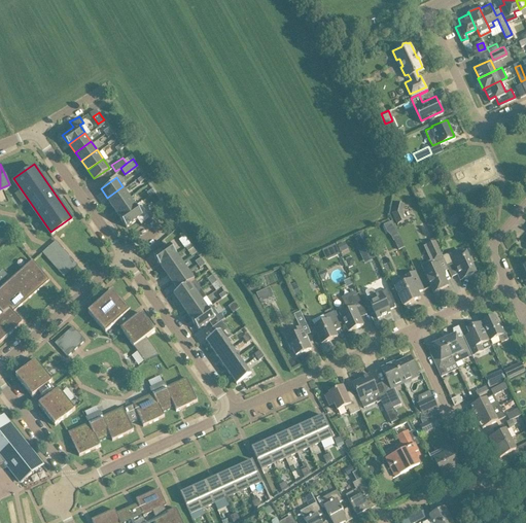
[(123,186),(107,198),(113,206),(129,195),(123,186)]
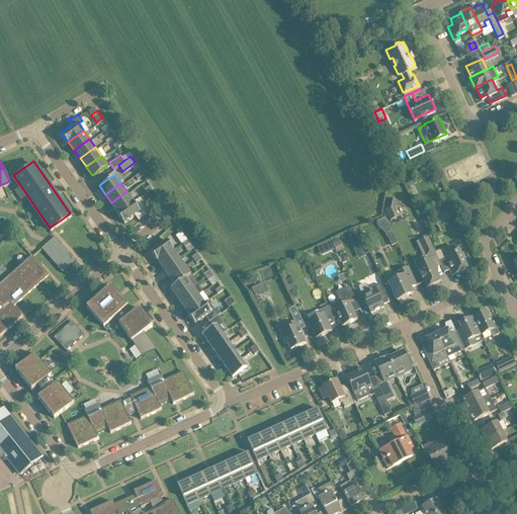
[(126,191),(111,202),(116,210),(117,210),(133,200),(132,199),(133,199),(132,197),(131,198),(126,191)]
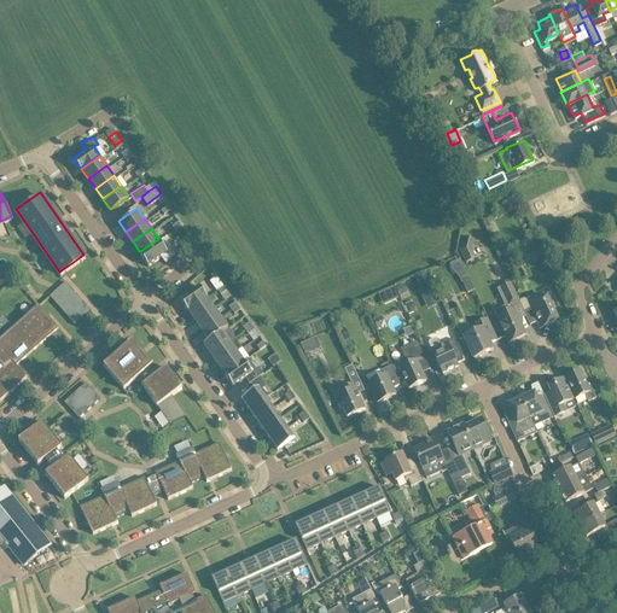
[(470,245),(472,237),(461,233),(458,246),(464,258),(473,254),(470,245)]
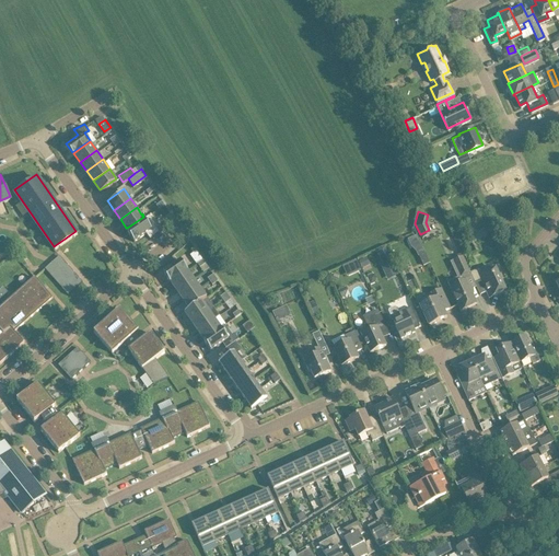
[(144,230),(149,235),(158,228),(154,223),(151,226),(144,217),(126,229),(134,239),(144,230)]
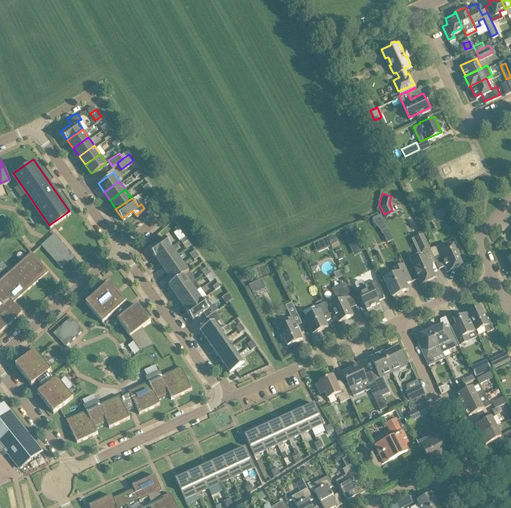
[(414,213),(417,222),(424,219),(420,211),(414,213)]
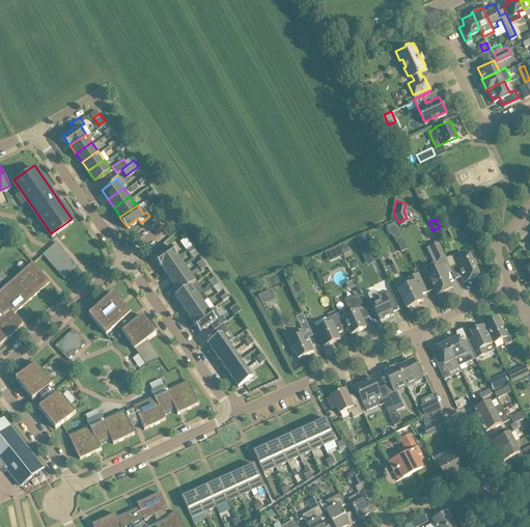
[(186,247),(187,247),(192,243),(187,237),(182,241),(186,247)]
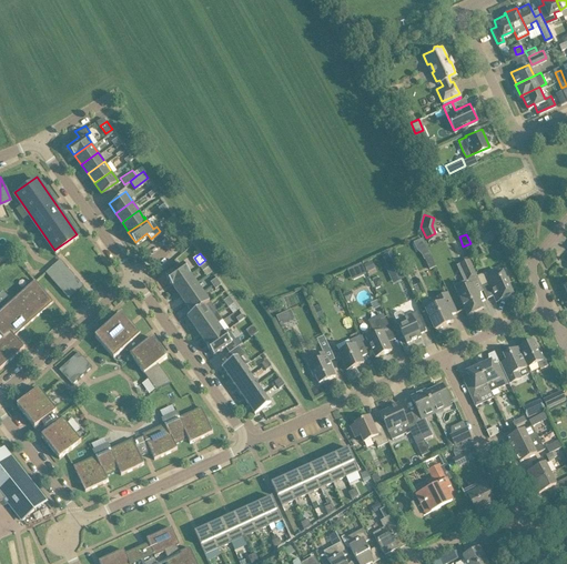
[(424,257),(428,267),(435,263),(431,253),(424,257)]
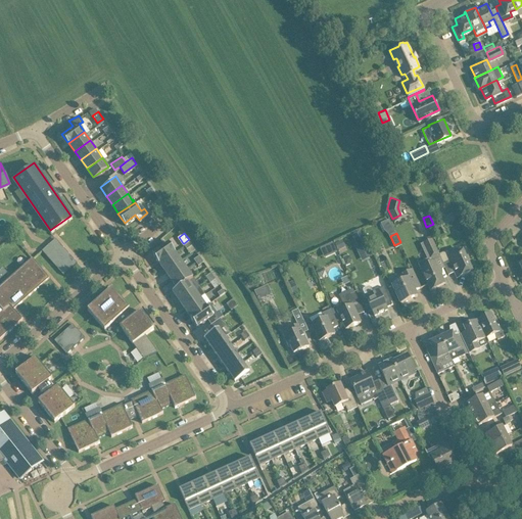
[(421,238),(429,255),(437,251),(431,236),(430,237),(429,234),(421,238)]
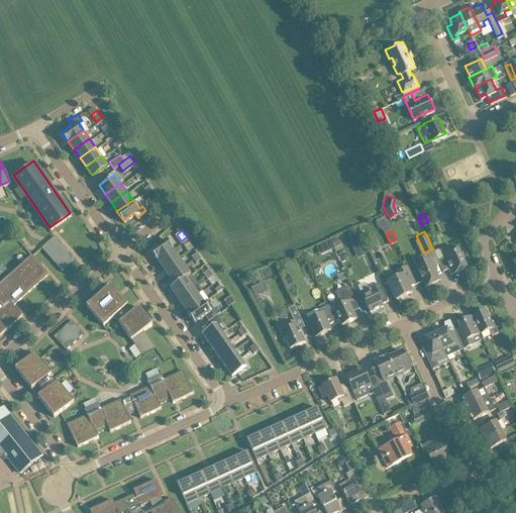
[(54,233),(40,244),(57,263),(62,269),(69,263),(75,258),(54,233)]
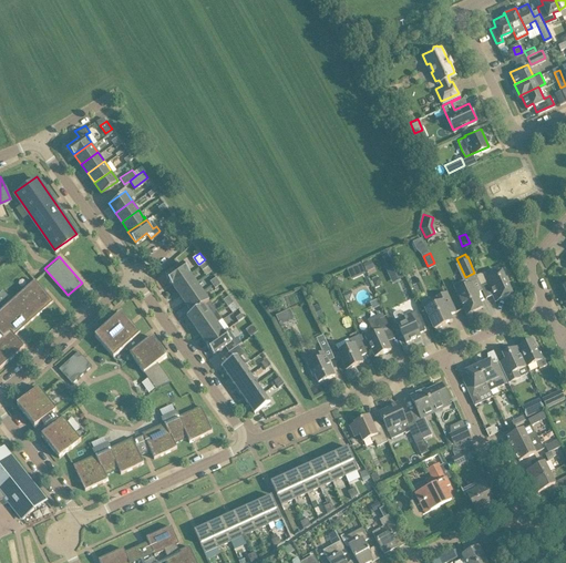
[(369,257),(362,260),(366,267),(372,264),(369,257)]
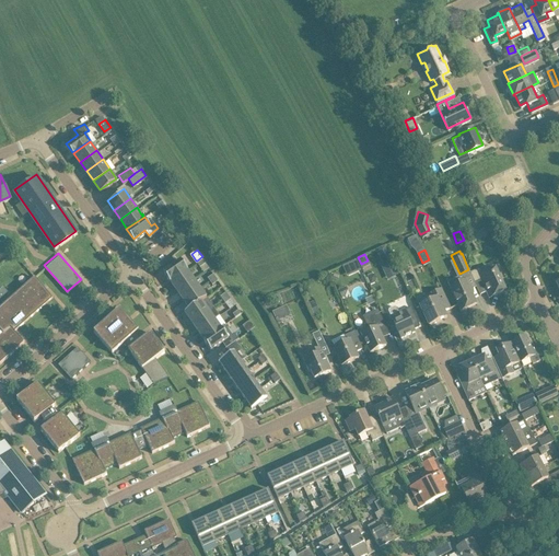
[(344,262),(348,271),(361,266),(357,255),(344,262)]
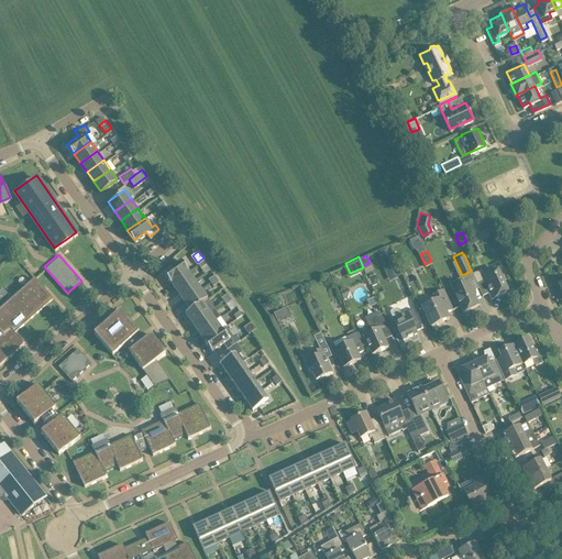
[(180,258),(163,271),(169,281),(171,281),(187,269),(188,269),(187,267),(180,258)]
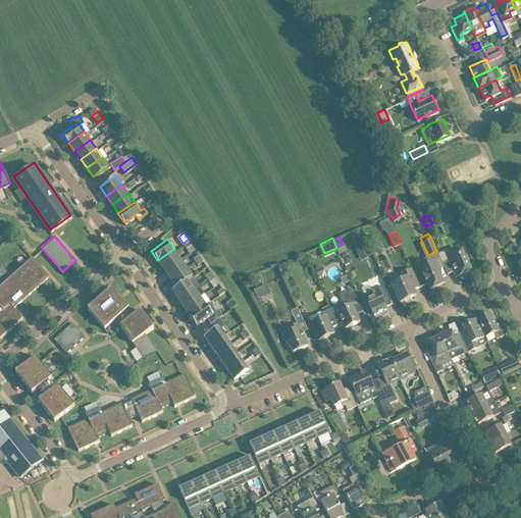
[(358,246),(362,255),(368,252),(365,243),(358,246)]
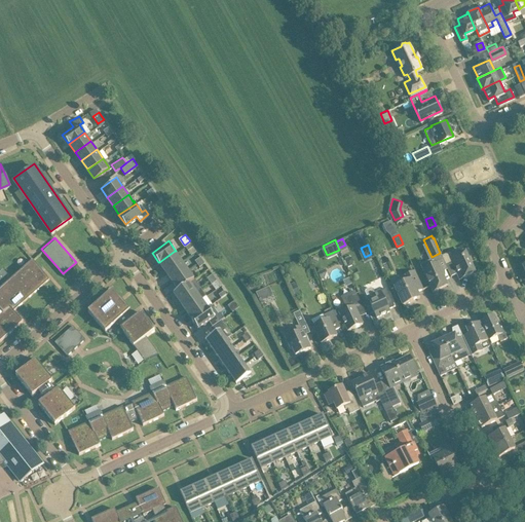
[(440,253),(450,273),(458,270),(460,275),(472,270),(473,267),(464,249),(452,255),(449,249),(440,253)]
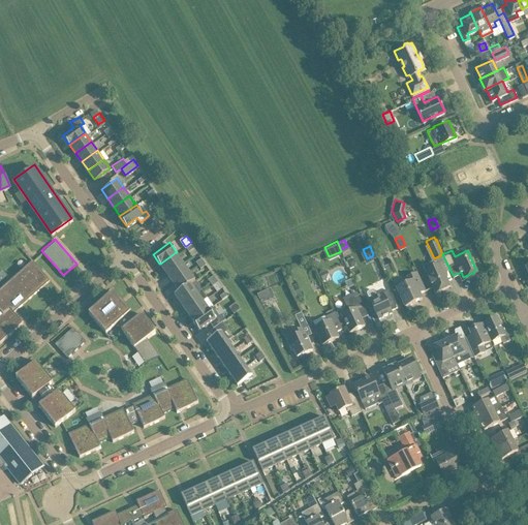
[(176,252),(160,264),(166,272),(182,260),(176,252)]
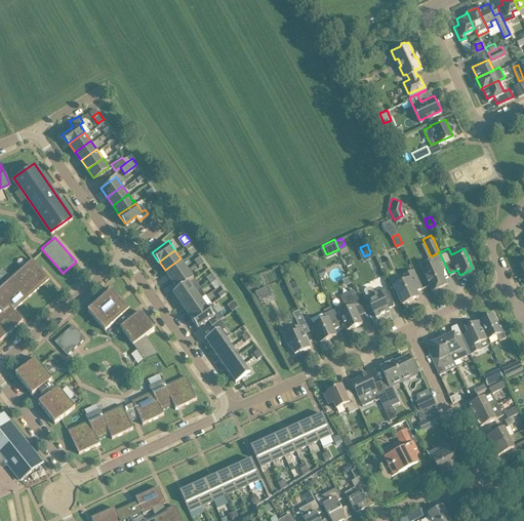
[(0,336),(22,318),(12,308),(48,276),(32,256),(0,284),(0,336)]
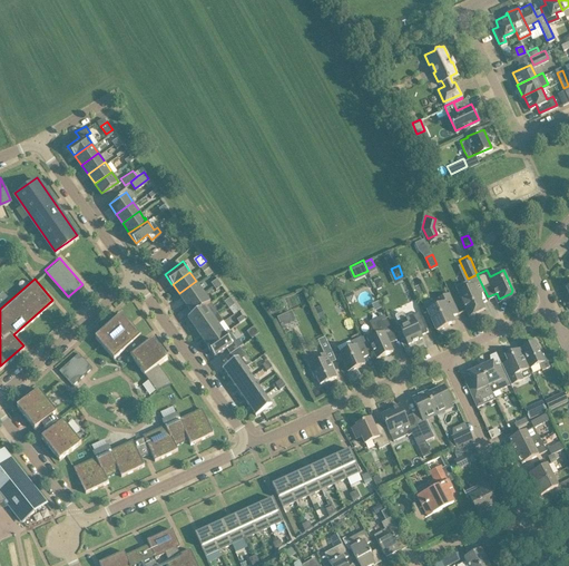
[(464,279),(454,283),(457,290),(463,303),(468,313),(484,305),(480,295),(473,282),(467,285),(464,279)]
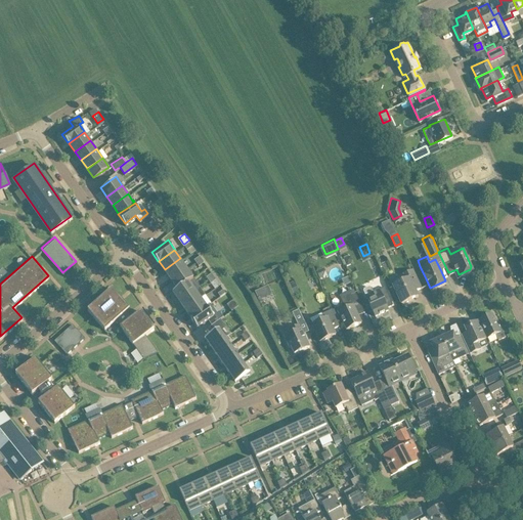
[(180,258),(165,269),(171,277),(186,267),(180,258)]
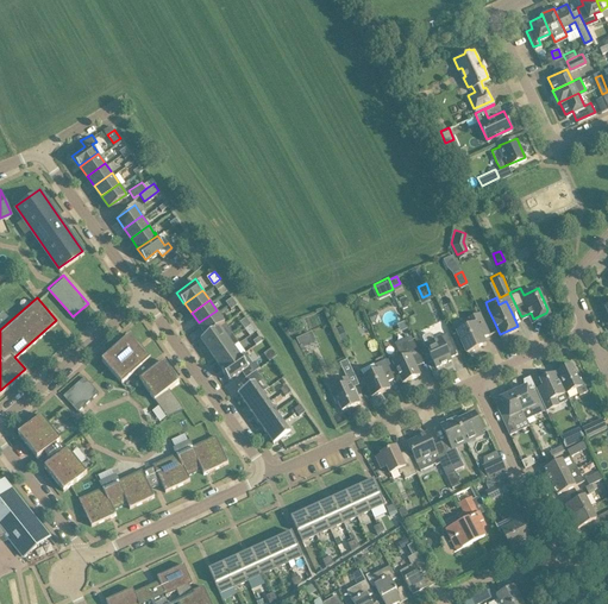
[(4,307),(0,309),(0,323),(1,325),(11,315),(4,307)]
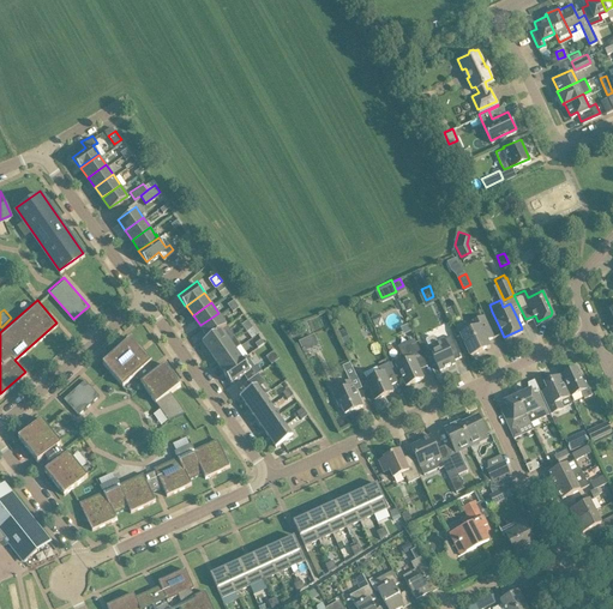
[(218,313),(200,325),(206,335),(208,336),(226,324),(218,313)]
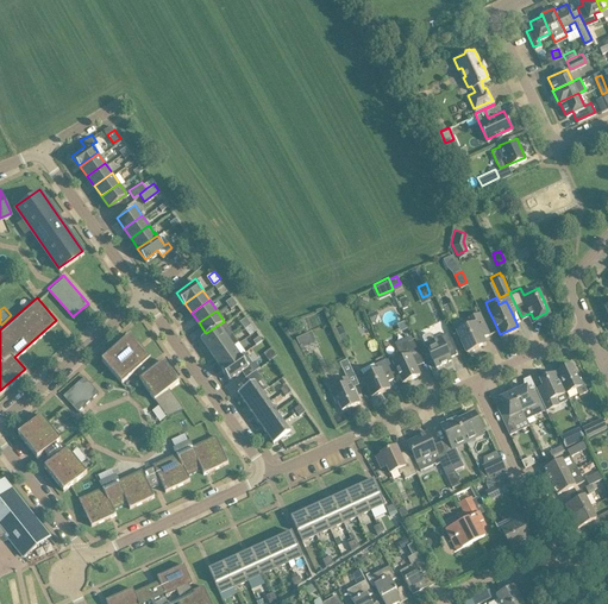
[(456,328),(461,339),(465,350),(484,341),(482,335),(489,332),(484,321),(480,310),(469,315),(471,321),(456,328)]
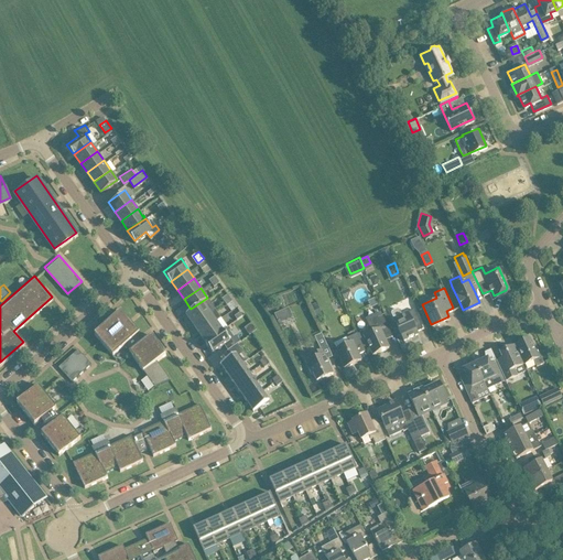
[(190,308),(185,311),(192,321),(208,310),(214,307),(214,305),(207,297),(207,298),(191,309),(190,308)]
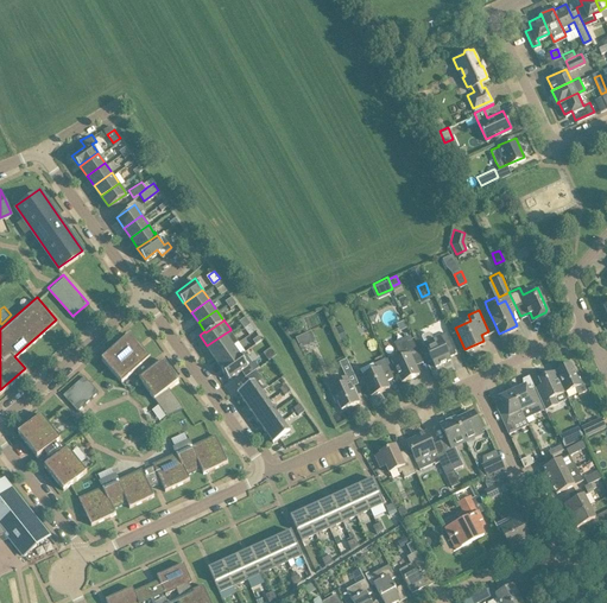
[(297,332),(303,348),(318,343),(313,328),(297,332)]
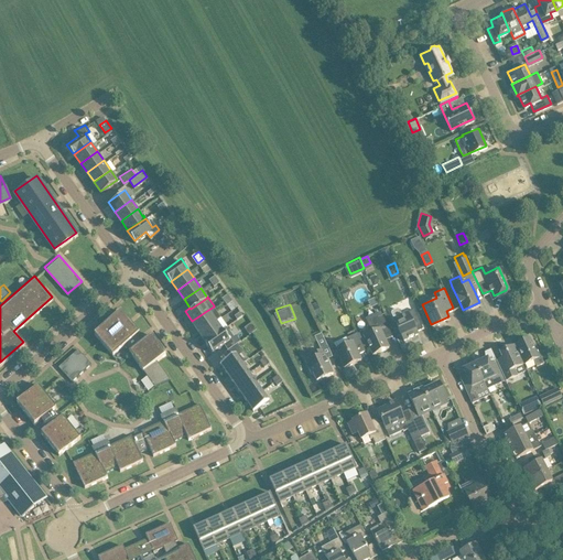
[(392,315),(402,337),(417,331),(415,329),(422,325),(413,307),(407,310),(407,309),(400,312),(398,307),(396,305),(391,309),(390,311),(392,315)]
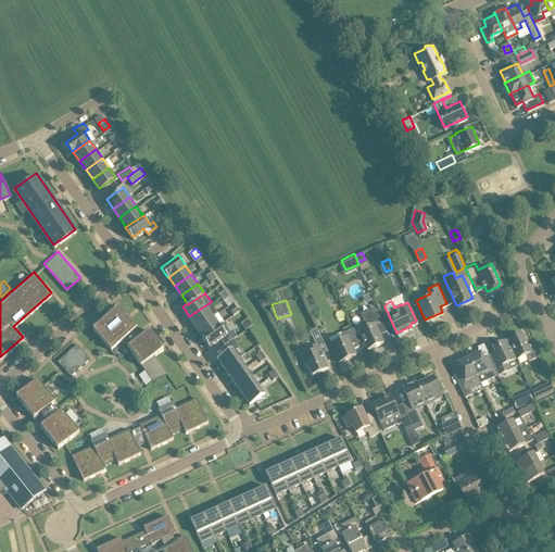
[(123,338),(126,343),(140,363),(152,378),(166,372),(153,353),(162,347),(149,327),(140,334),(134,326),(136,324),(118,303),(92,327),(110,348),(123,338)]
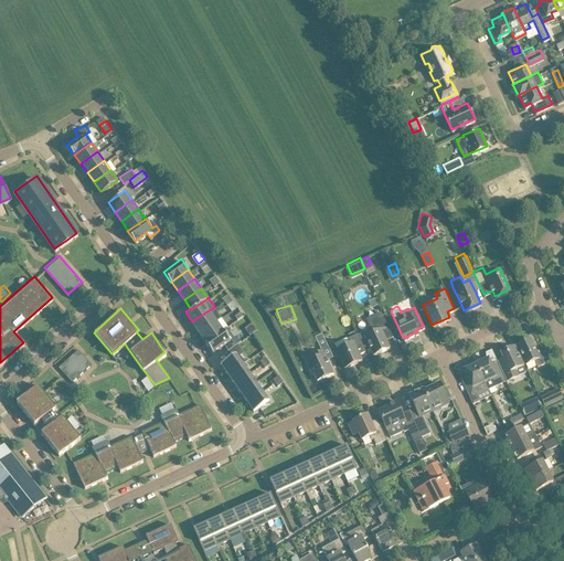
[(209,310),(192,321),(199,331),(215,319),(209,310)]
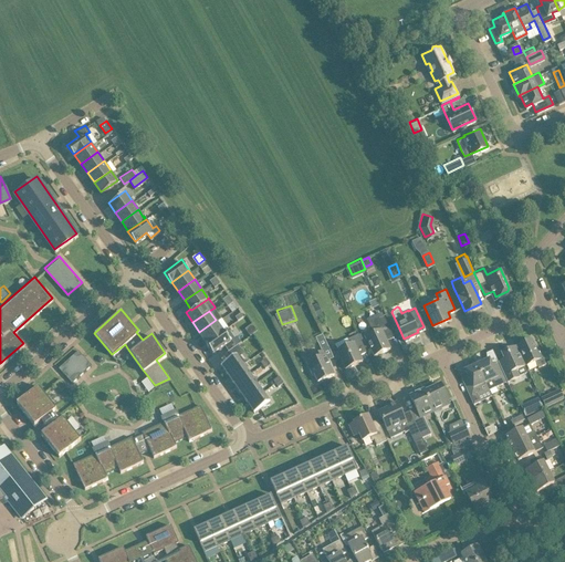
[(373,331),(364,334),(368,343),(373,353),(389,346),(386,339),(384,333),(380,326),(387,323),(386,320),(383,313),(370,319),(374,325),(370,328),(373,331)]
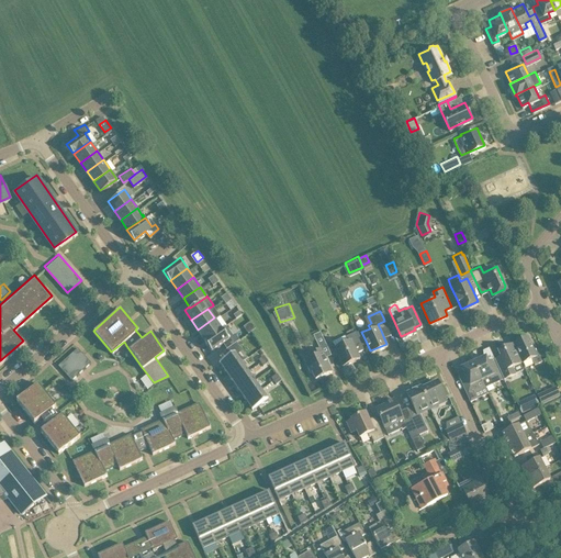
[(214,317),(198,330),(203,337),(225,323),(225,322),(220,314),(214,317)]
